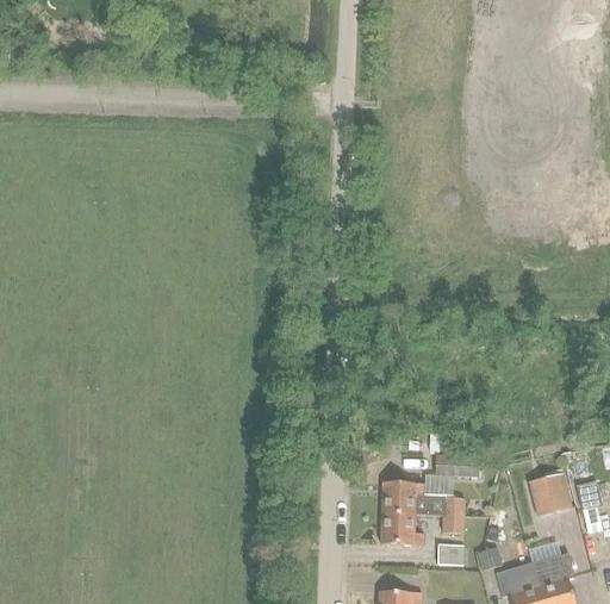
[(435,454),(435,474),(478,475),(478,455),(435,454)]
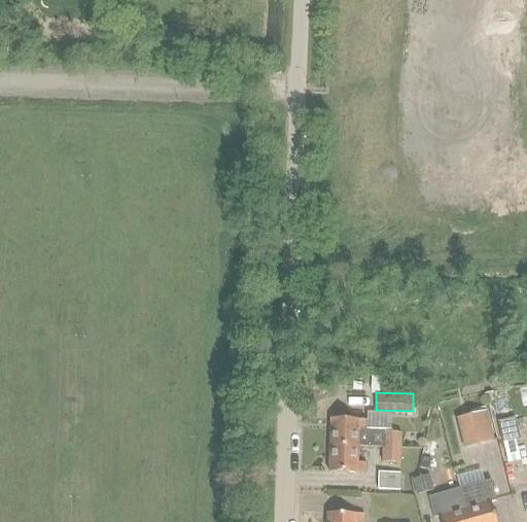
[(492,438),(486,408),(455,415),(462,445),(492,438)]
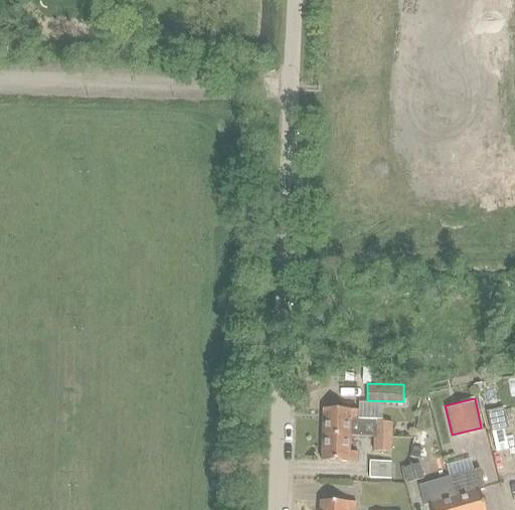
[(322,432),(393,434),(394,419),(377,418),(377,416),(358,415),(359,406),(323,405),(322,432)]
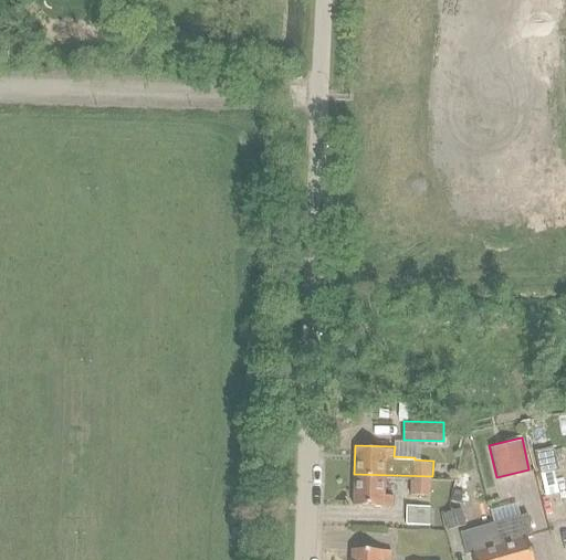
[(542,472),(559,468),(555,446),(537,450),(542,472)]
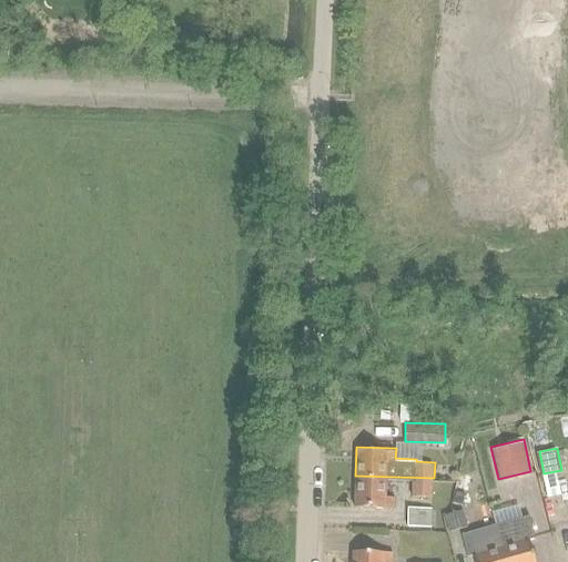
[(433,494),(434,478),(355,476),(354,504),(394,506),(394,494),(385,494),(386,477),(414,478),(413,493),(433,494)]
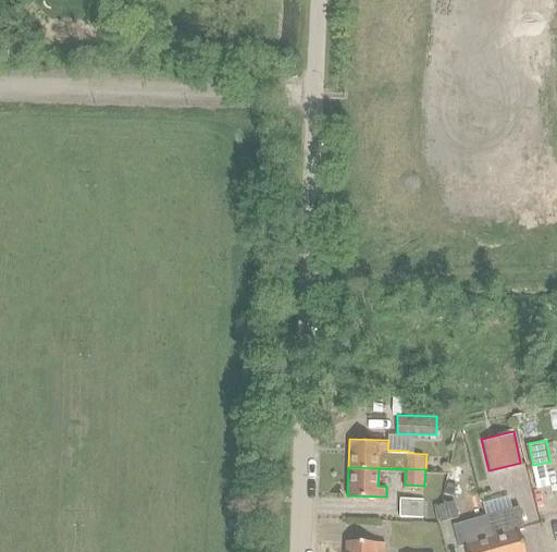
[(447,480),(444,491),(453,493),(456,482),(447,480)]
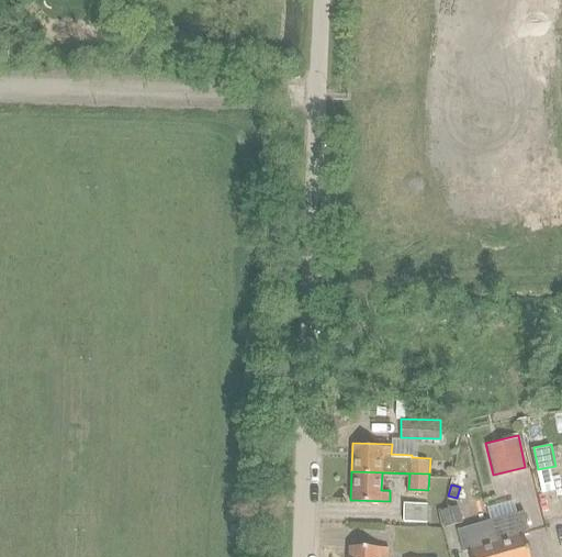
[(426,502),(403,501),(403,517),(426,517),(426,502)]
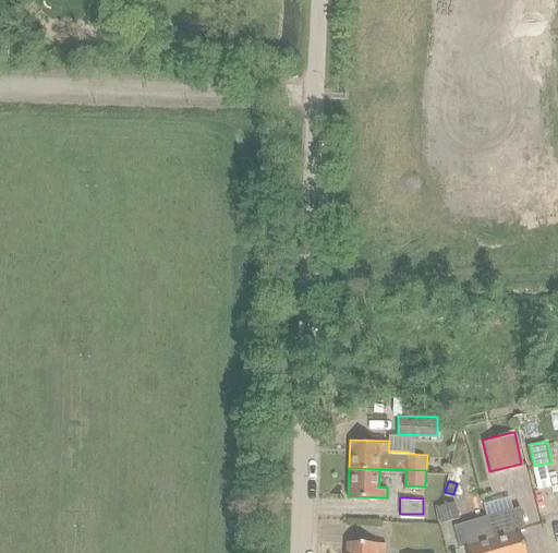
[(455,499),(436,504),(441,520),(460,515),(455,499)]
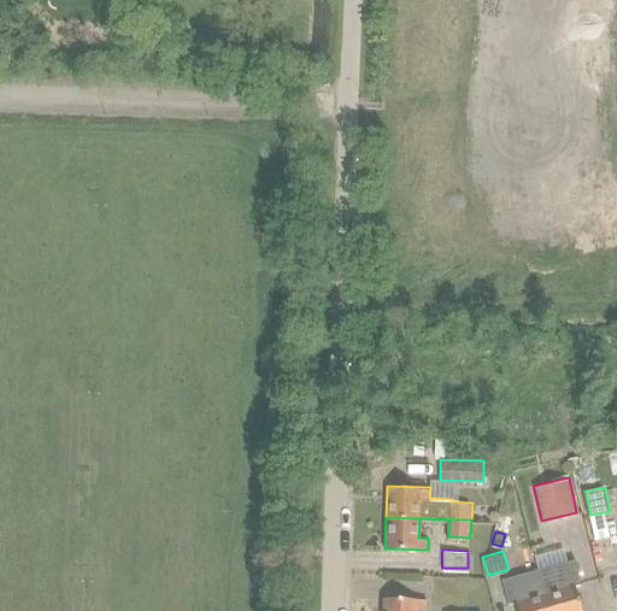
[(575,558),(538,569),(550,610),(581,610),(575,585),(581,582),(575,558)]
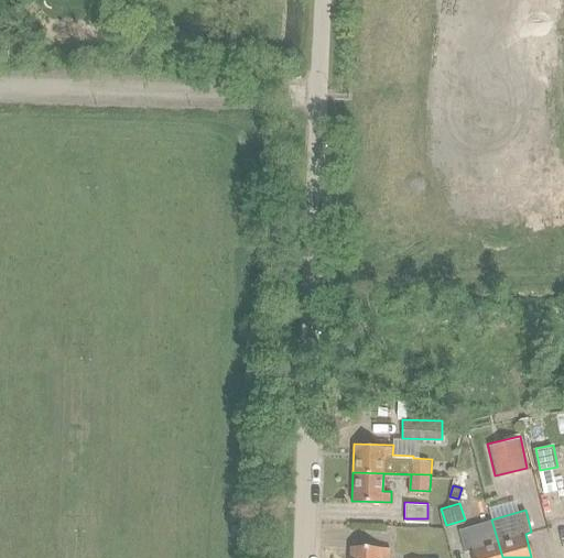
[(491,518),(458,527),(465,550),(470,548),(473,557),(502,557),(491,520),(491,518)]
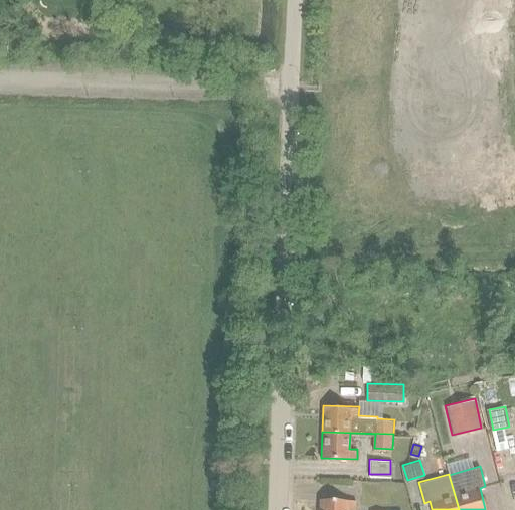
[(319,509),(346,509),(347,509),(355,509),(355,499),(320,498),(319,509)]
